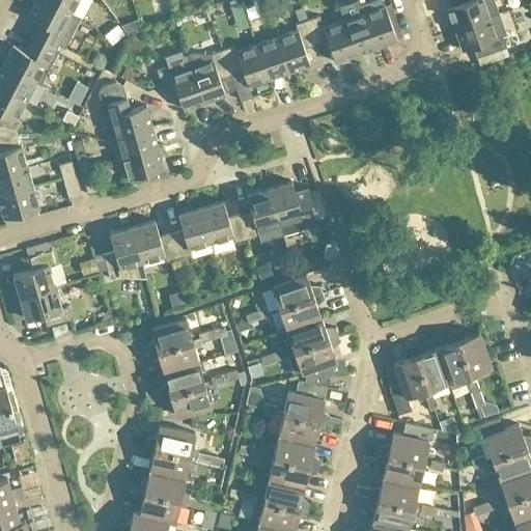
[(80,16),(72,11),(49,0),(35,0),(28,15),(44,22),(37,33),(63,47),(80,16)]
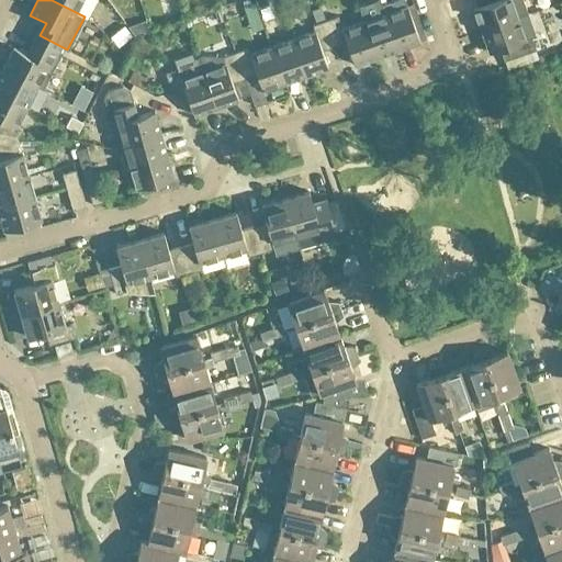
[(96,0),(52,0),(76,12),(85,17),(87,18),(96,0)]
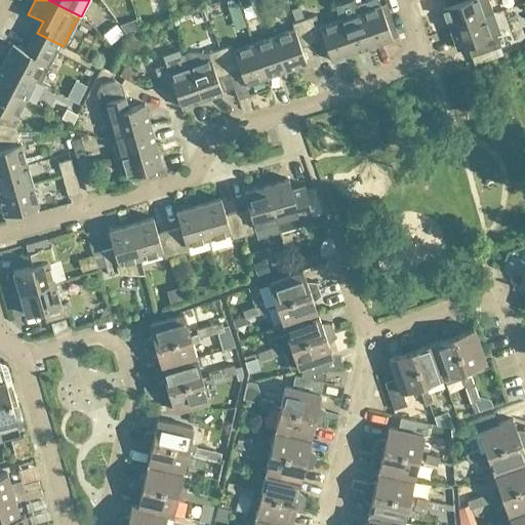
[(238,0),(227,4),(231,16),(242,12),(238,0)]
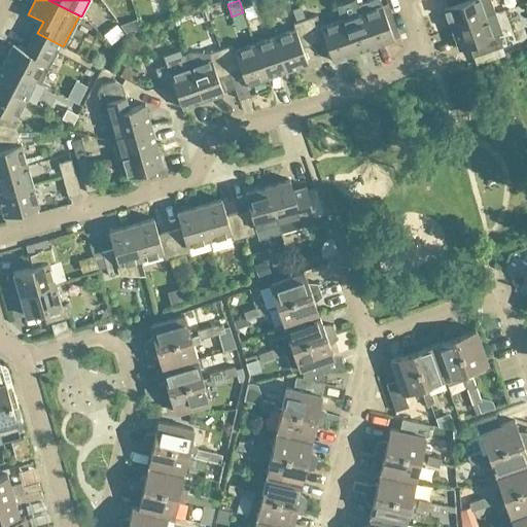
[(370,0),(358,4),(361,11),(374,46),(394,38),(382,4),(380,0),(370,0)]
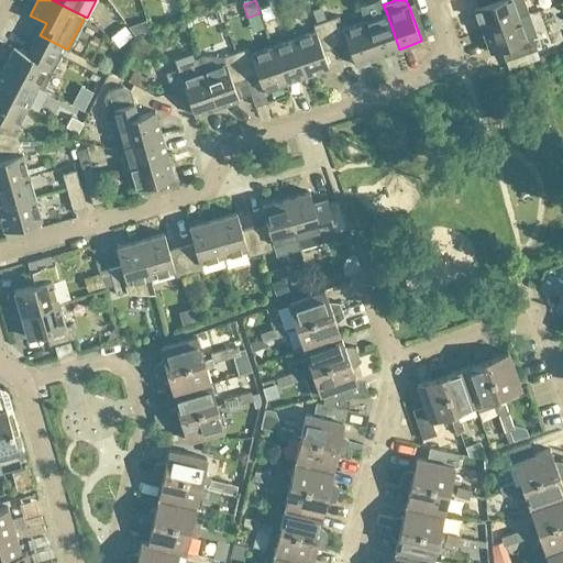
[(529,13),(523,0),(490,0),(490,1),(474,8),(482,30),(529,13)]
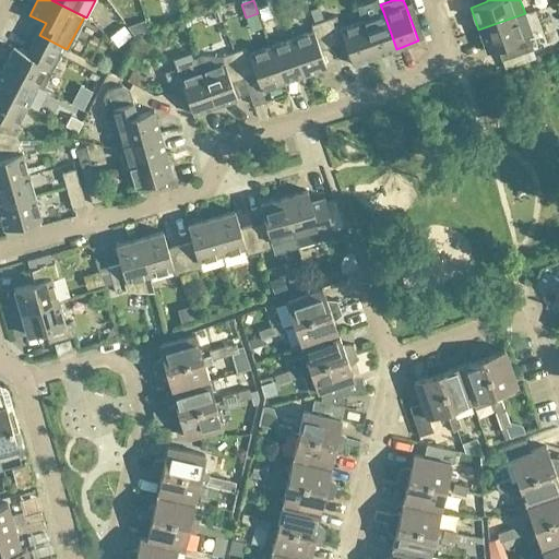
[(412,2),(405,4),(418,40),(424,38),(424,37),(412,2)]
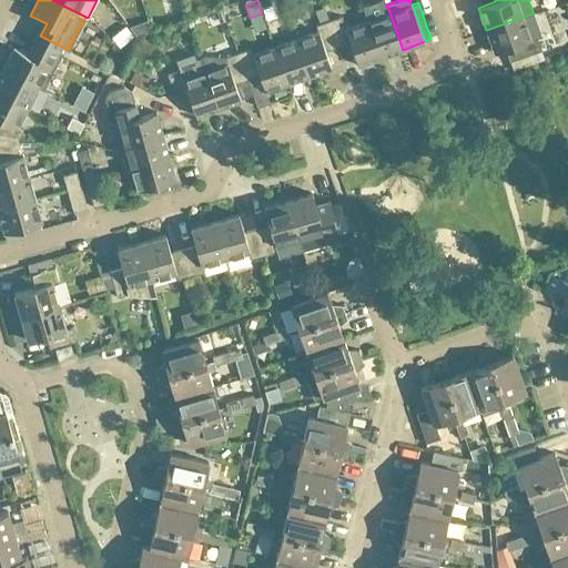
[(403,50),(389,12),(367,20),(381,58),(403,50)]
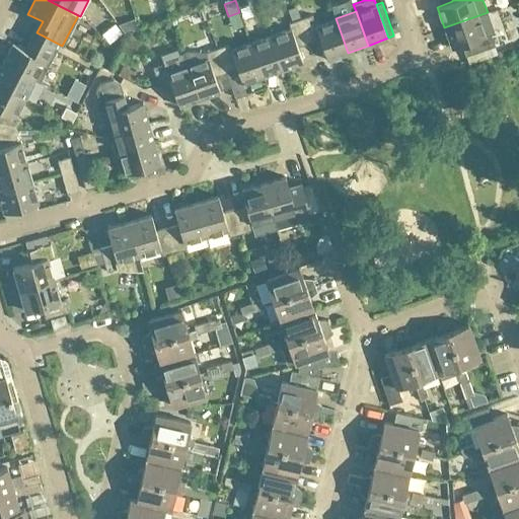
[(496,45),(491,33),(494,32),(488,12),(444,27),(451,48),(467,42),(471,54),(496,45)]
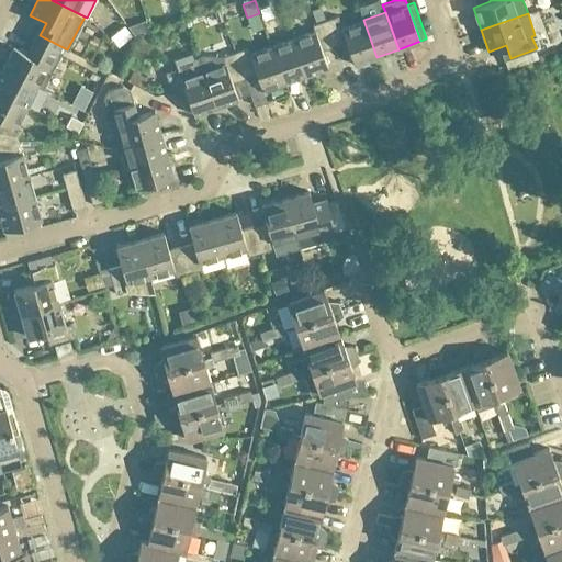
[(377,57),(363,20),(341,27),(337,15),(325,20),(335,46),(347,42),(355,65),(377,57)]
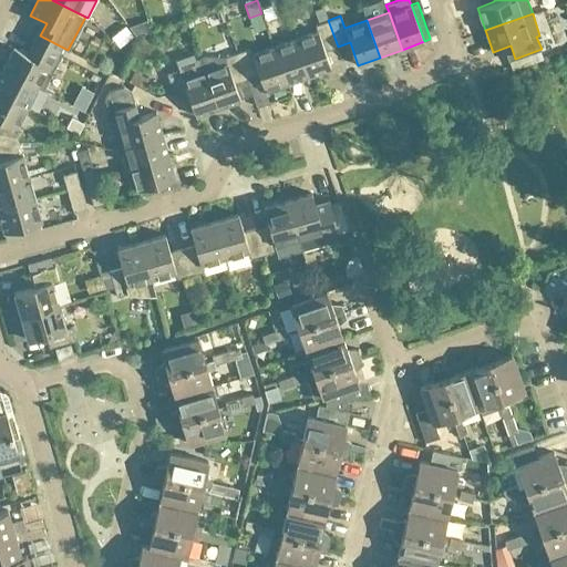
[(331,68),(325,50),(338,47),(328,20),(316,24),(318,31),(296,39),(309,75),(331,68)]
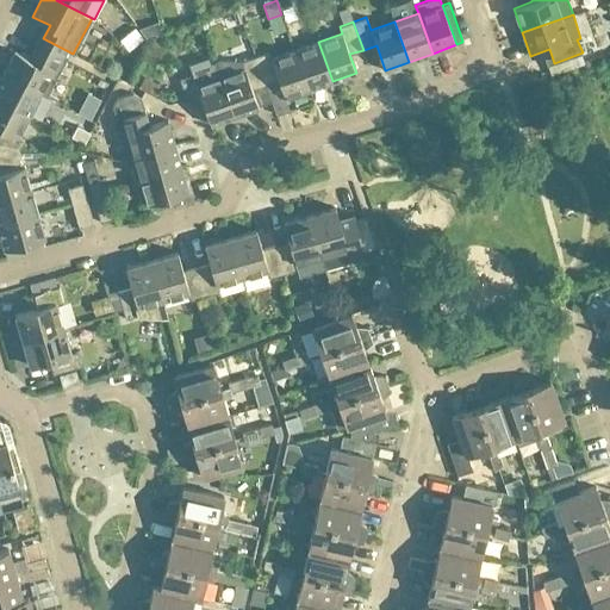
[(332,81),(318,42),(296,49),(310,89),(332,81)]
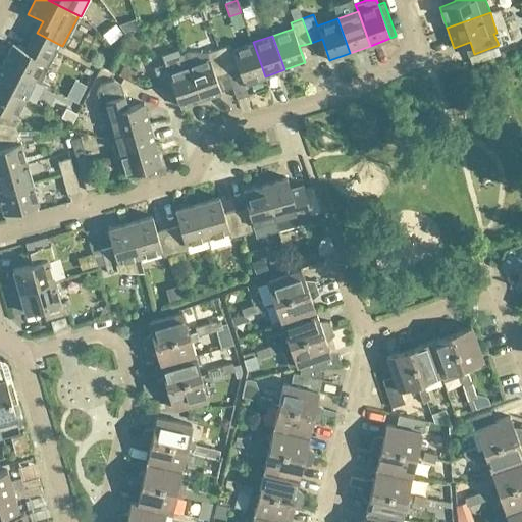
[(40,82),(50,63),(56,52),(33,40),(28,51),(12,43),(2,62),(35,80),(40,82)]
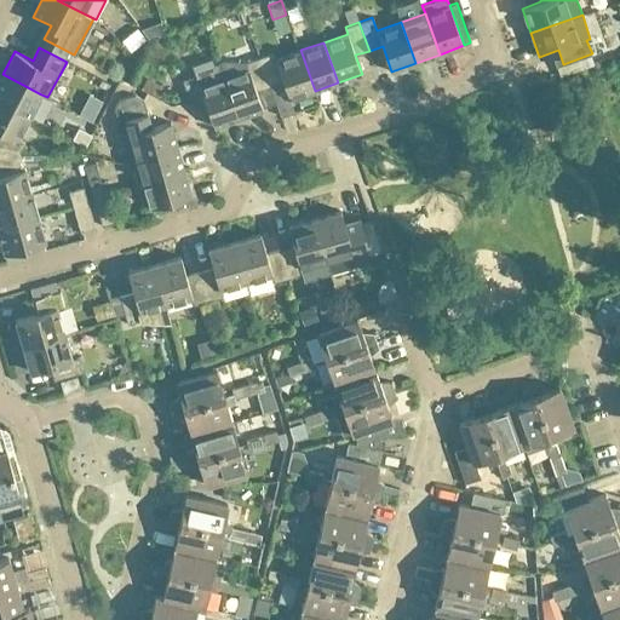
[(315,91),(300,50),(276,58),(274,52),(259,57),(269,86),(283,81),(290,99),(315,91)]
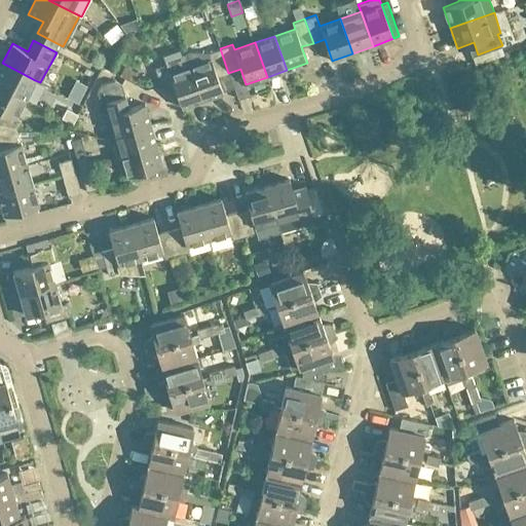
[(233,86),(228,73),(220,48),(209,52),(189,51),(186,52),(202,100),(223,92),(223,90),(233,86)]
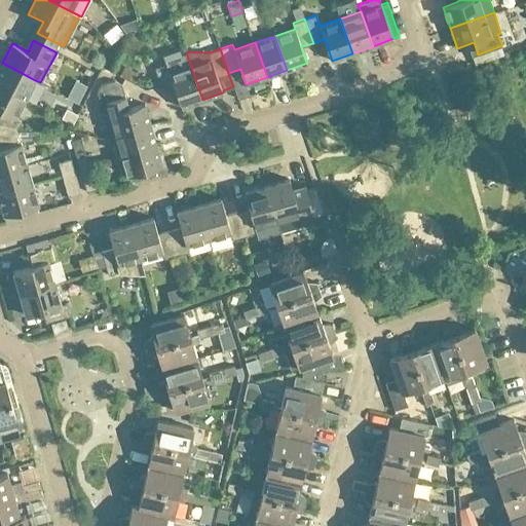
[(202,100),(186,52),(165,60),(153,64),(162,88),(174,84),(182,107),(202,100)]
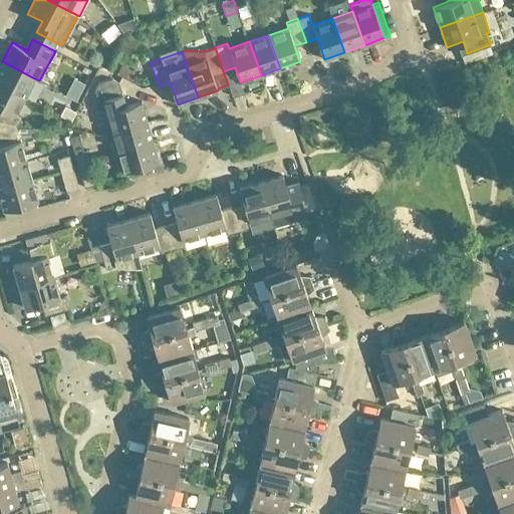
[(0,82),(25,96),(34,78),(2,61),(0,65),(0,82)]
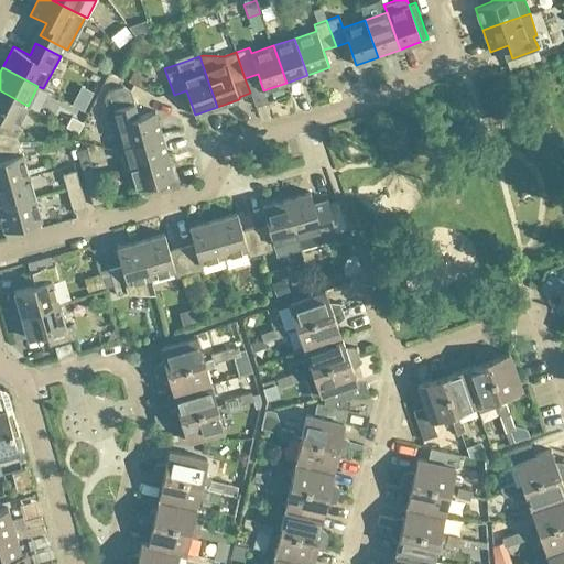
[(138,116),(134,102),(130,90),(123,86),(108,90),(104,97),(111,123),(118,121),(125,143),(162,133),(155,110),(138,116)]
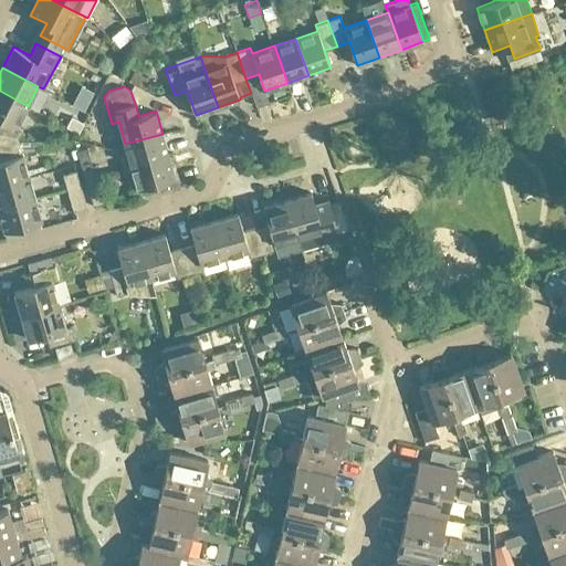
[(17,126),(28,106),(0,91),(0,139),(19,142),(18,138),(22,129),(17,126)]
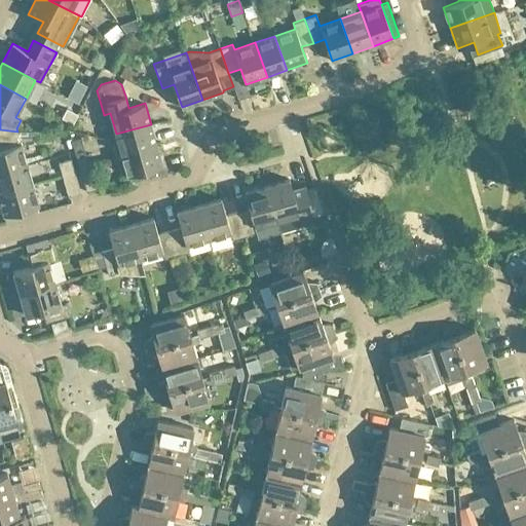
[(77,113),(66,107),(62,117),(72,122),(77,113)]
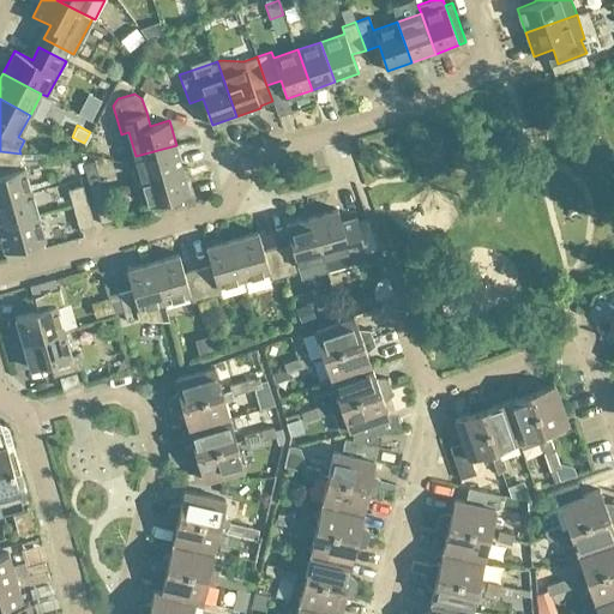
[(182,168),(176,145),(136,156),(142,180),(182,168)]
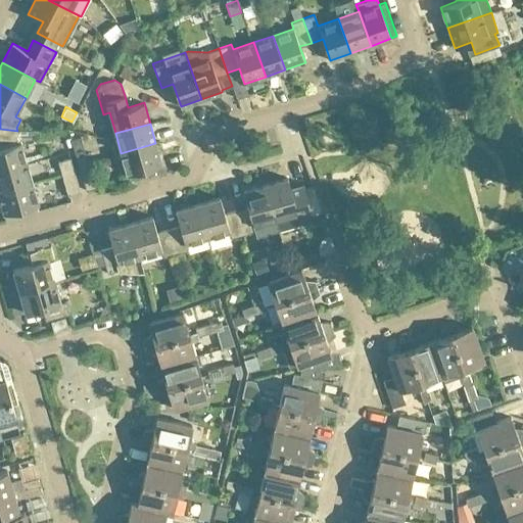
[(0,170),(27,162),(17,131),(0,129),(0,170)]
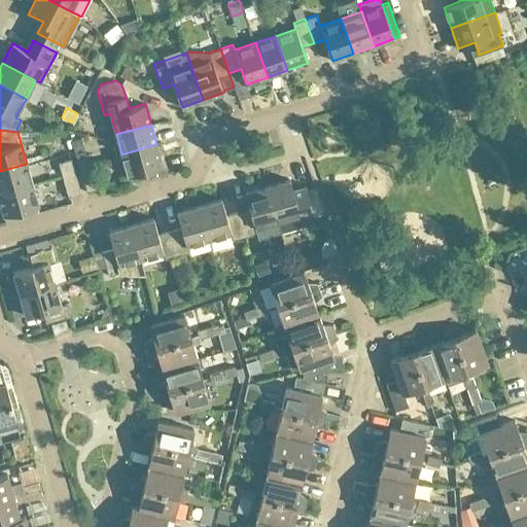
[(81,136),(72,138),(77,156),(86,154),(81,136)]
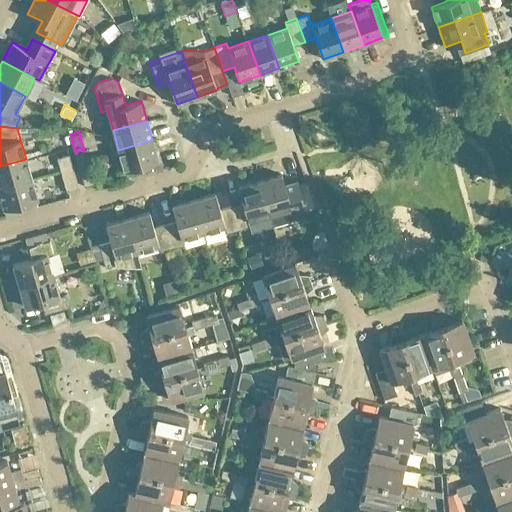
[(157,150),(155,150),(152,140),(118,150),(124,171),(129,169),(132,179),(163,170),(157,150)]
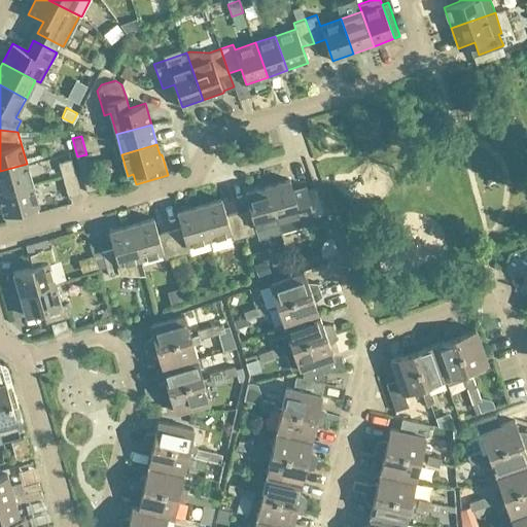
[(77,156),(79,167),(92,163),(90,153),(86,154),(77,156)]
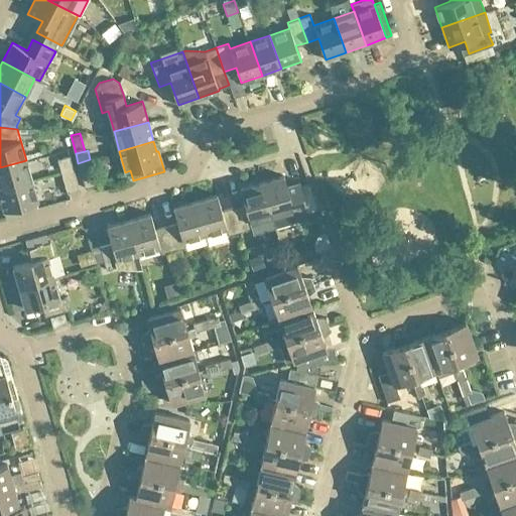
[(56,159),(59,168),(72,165),(69,155),(56,159)]
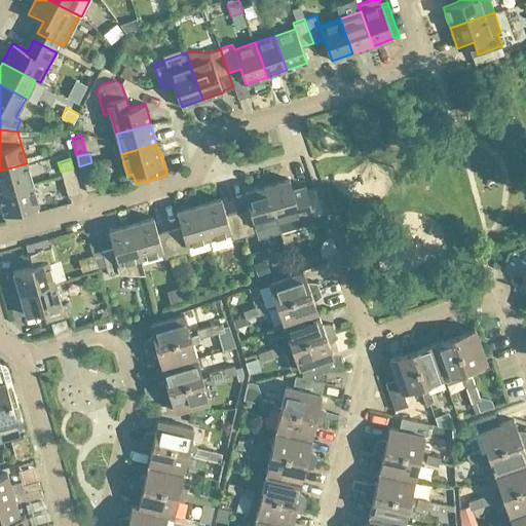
[(99,188),(91,162),(79,166),(86,191),(99,188)]
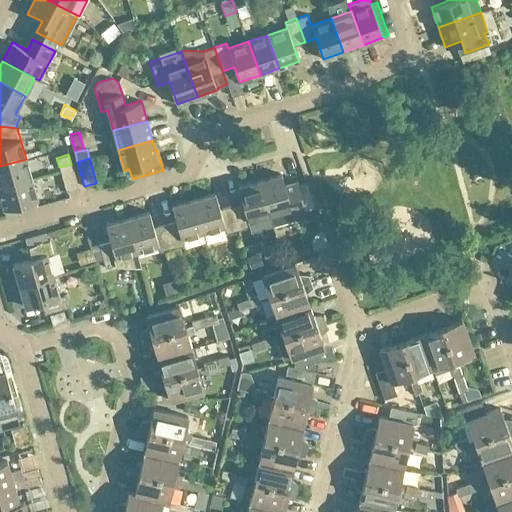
[(0,188),(32,179),(26,159),(0,166),(0,188)]
